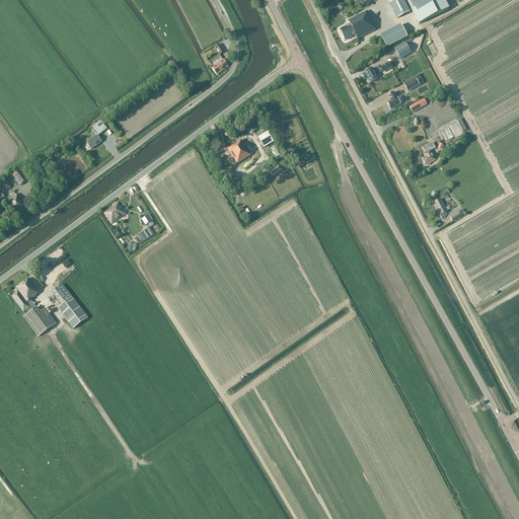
[(397,18),(410,12),(403,0),(396,0),(390,3),(397,18)]
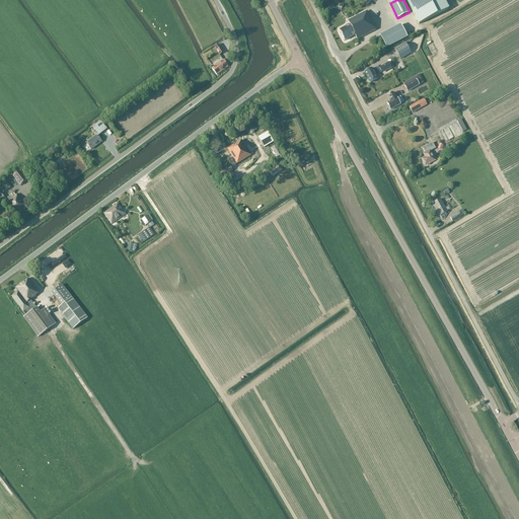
[(443,0),(405,0),(419,24),(448,9),(443,0)]
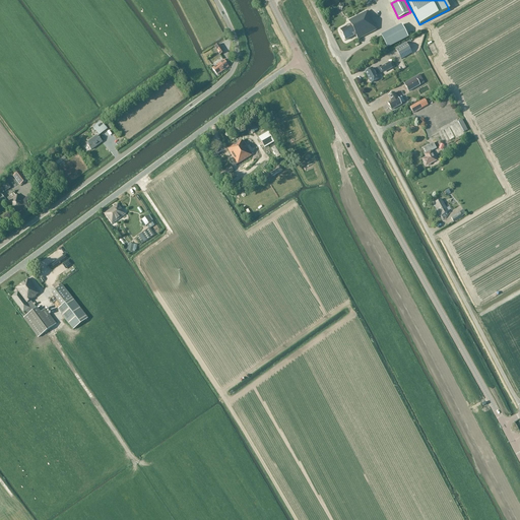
[(358,40),(377,29),(368,11),(348,21),(350,25),(341,30),(346,41),(355,36),(358,40)]
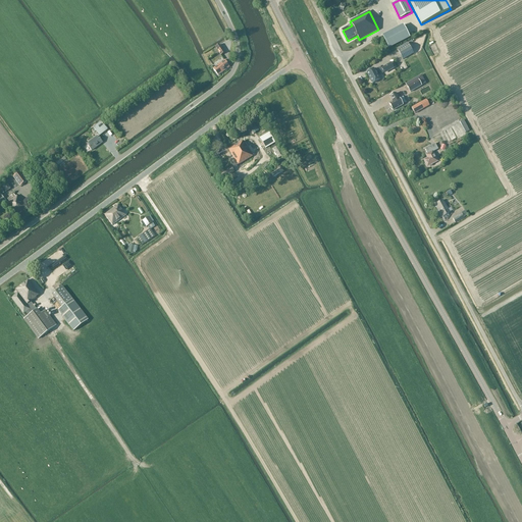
[(408,38),(400,23),(381,35),(389,48),(408,38)]
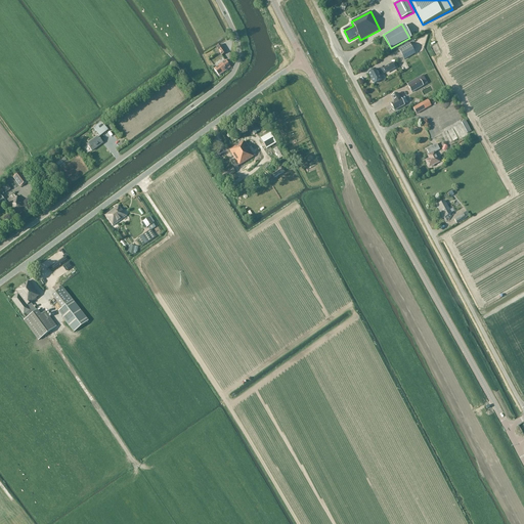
[(408,43),(398,49),(401,54),(404,60),(415,54),(411,48),(408,43)]
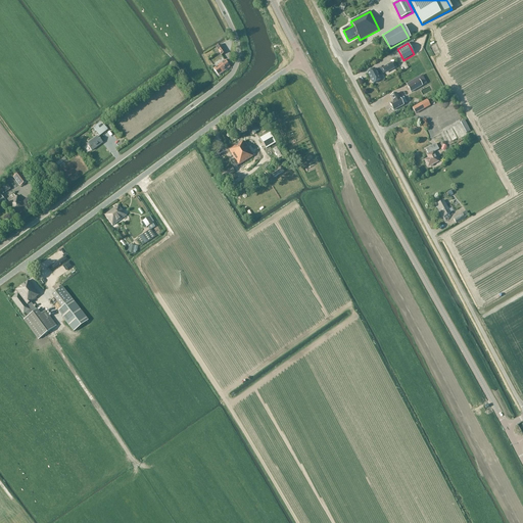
[(216,48),(222,55),(226,53),(220,45),(216,48)]
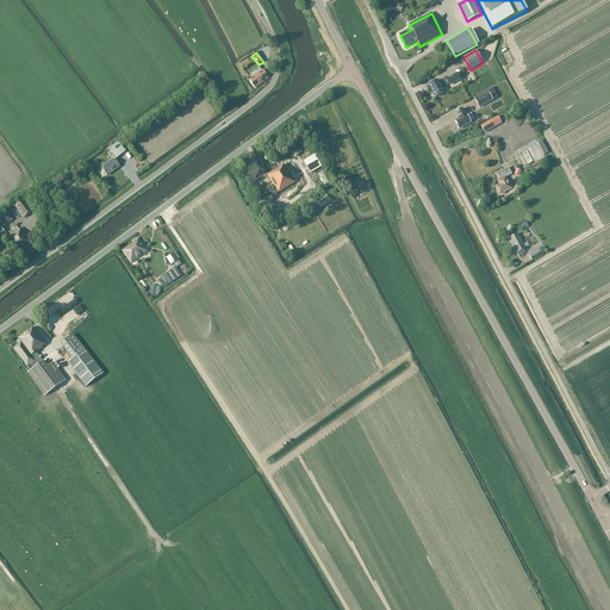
[(268,79),(262,70),(249,80),(255,88),(268,79)]
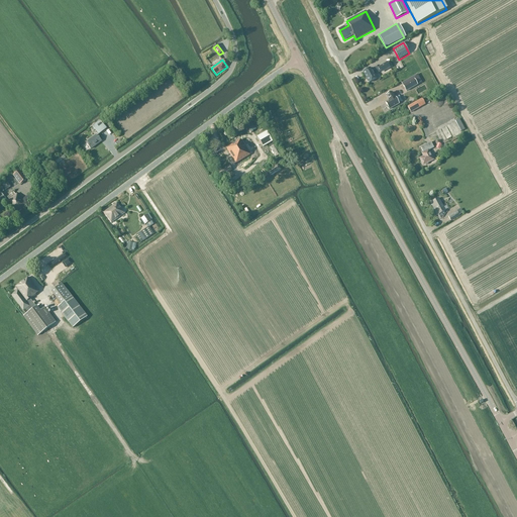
[(378,68),(380,72),(386,69),(386,70),(390,68),(387,63),(378,68)]
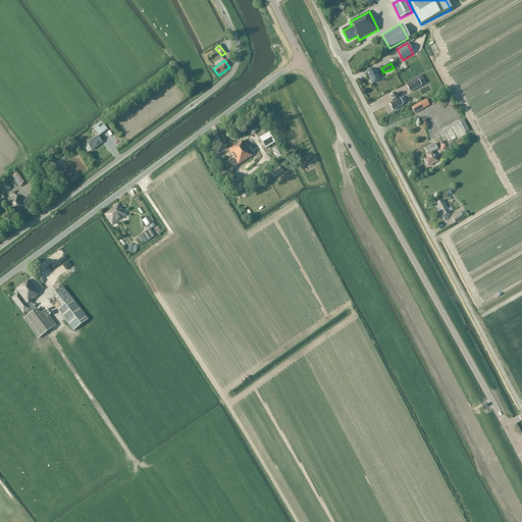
[(374,69),(367,73),(370,80),(370,81),(371,83),(372,83),(372,84),(380,80),(374,69)]
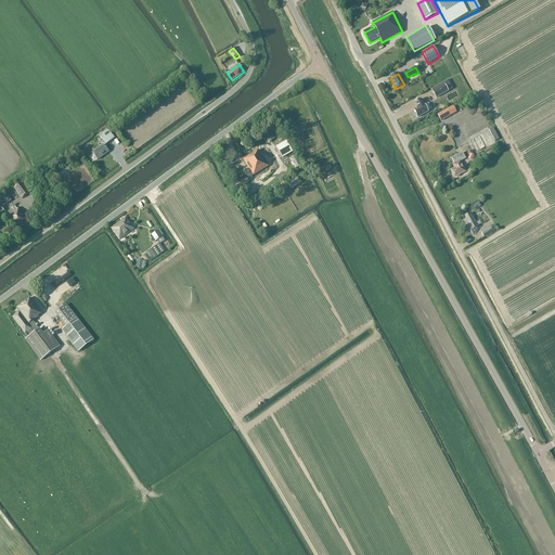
[(444,86),(433,92),(436,98),(448,91),(444,86)]
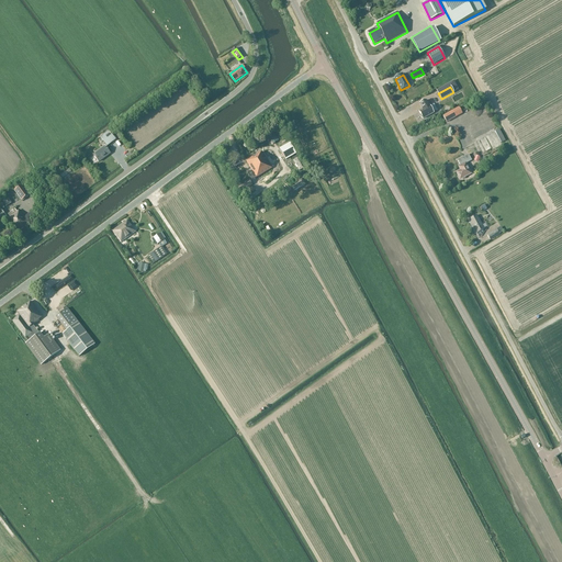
[(428,107),(426,101),(419,104),(423,110),(419,112),(420,115),(420,116),(422,117),(423,119),(434,113),(429,107),(428,107)]
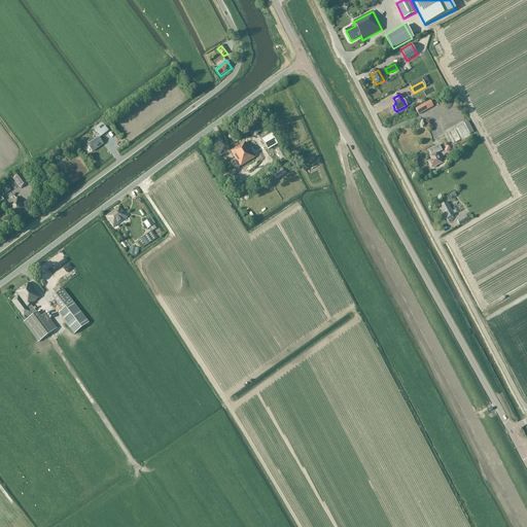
[(433,107),(431,104),(430,101),(416,109),(419,115),(433,107)]
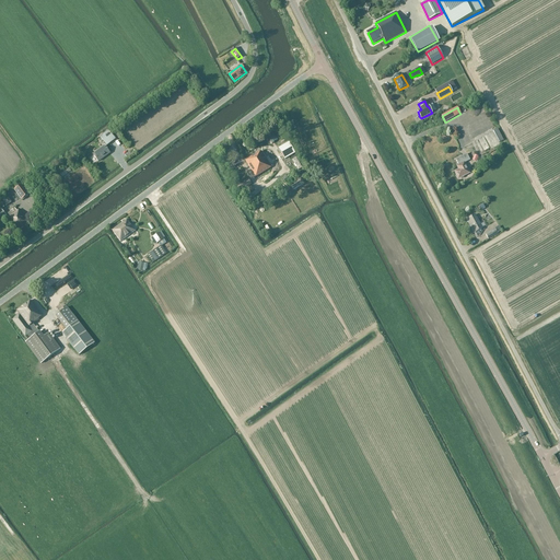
[(498,129),(492,131),(499,143),(503,140),(498,129)]
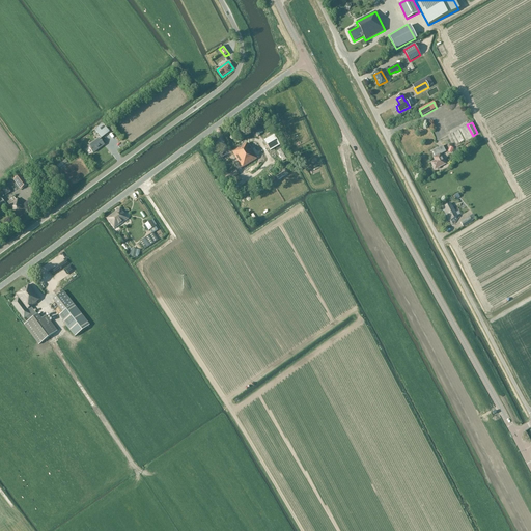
[(103,123),(94,131),(101,139),(109,132),(103,123)]
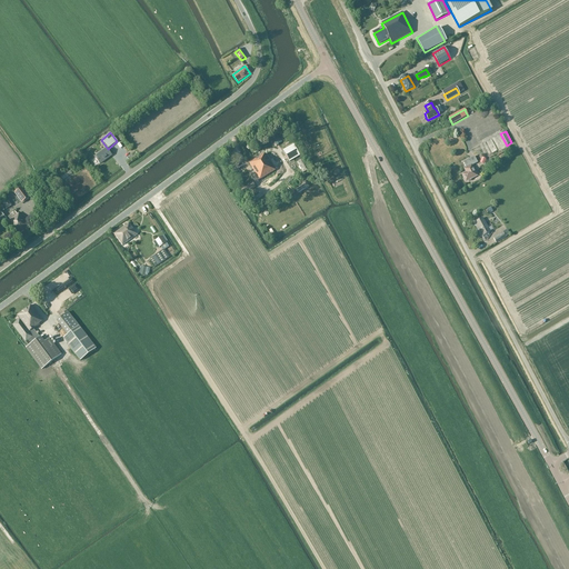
[(293,146),(283,151),(290,161),(299,156),(293,146)]
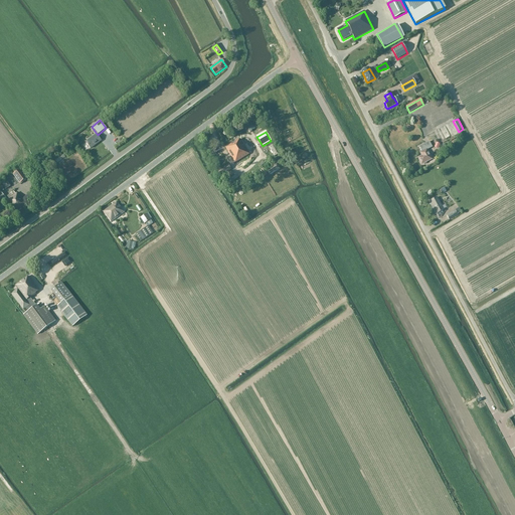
[(91,149),(102,141),(97,135),(86,143),(91,149)]
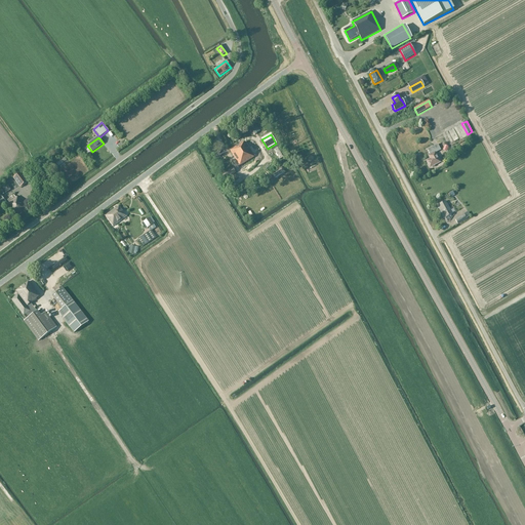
[(240,166),(254,157),(244,143),(230,151),(240,166)]
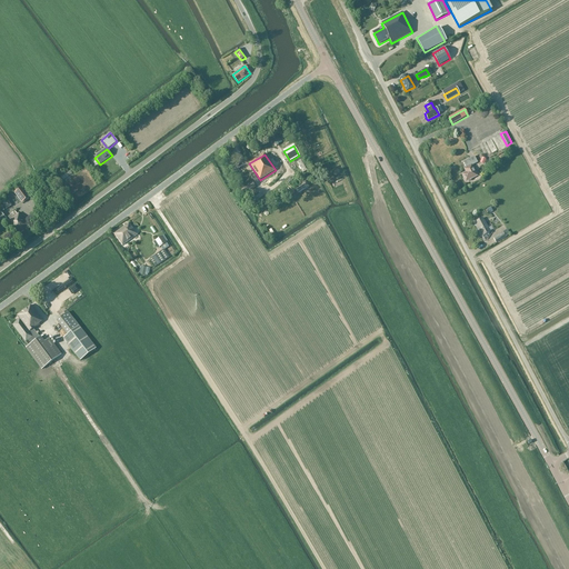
[(475,157),(463,162),(466,168),(463,169),(466,172),(461,175),(466,182),(468,181),(469,182),(471,181),(471,179),(478,176),(472,166),(478,163),(475,157)]
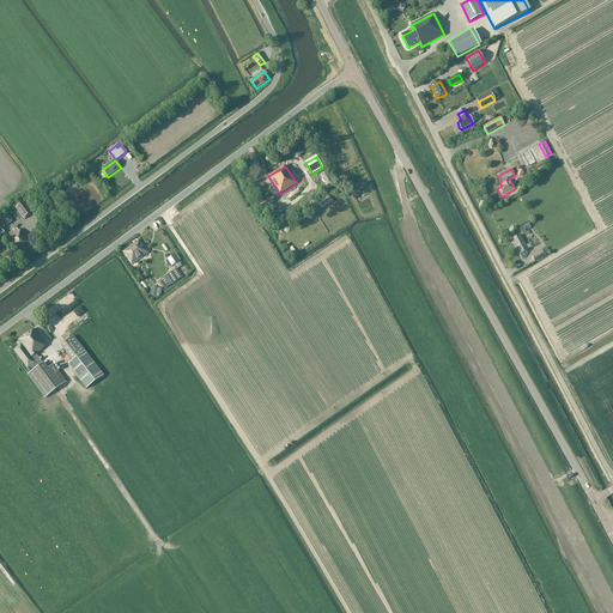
[(272,196),(260,205),(261,207),(263,211),(266,208),(274,202),(275,202),(273,200),(272,196)]
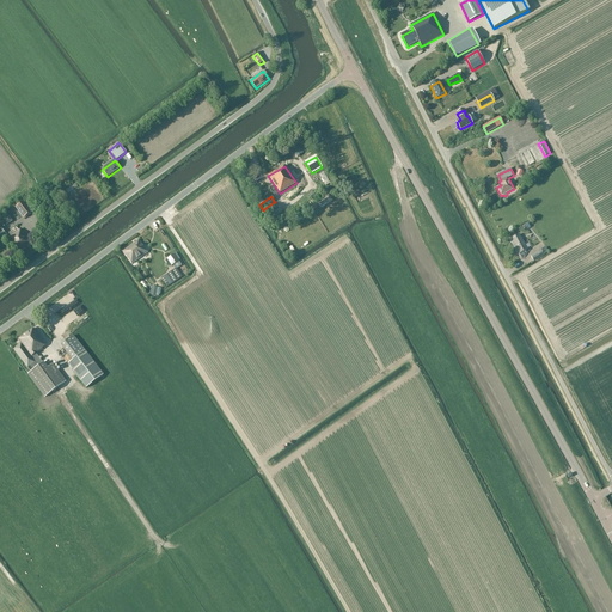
[(36,210),(28,200),(24,202),(16,208),(24,219),(31,213),(36,210)]
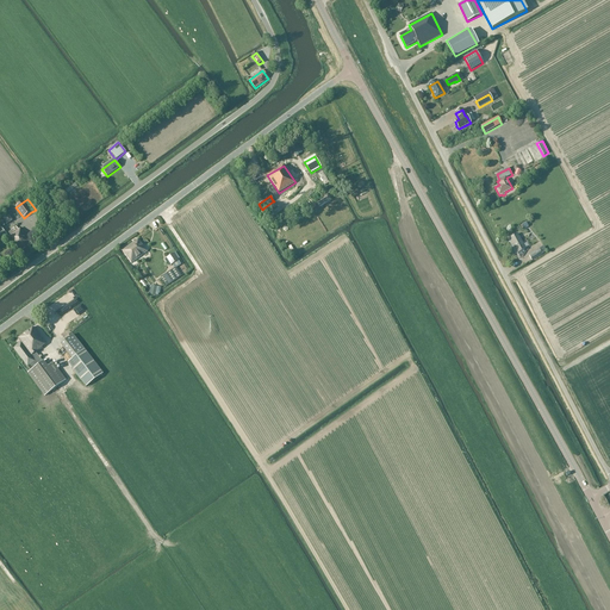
[(8,215),(2,219),(7,225),(13,221),(8,215)]
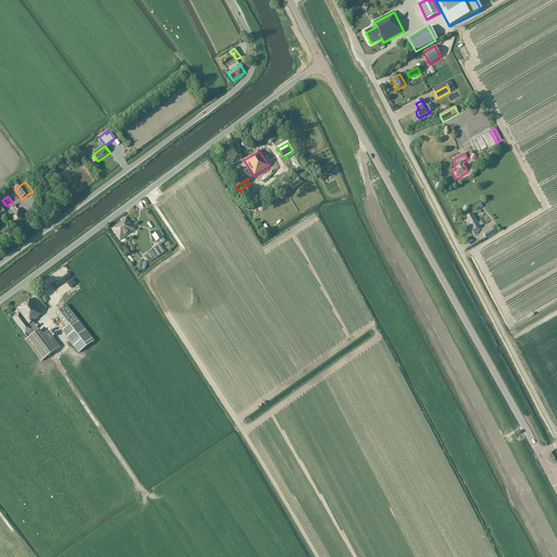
[(16,232),(28,222),(19,208),(16,210),(14,207),(8,212),(10,215),(5,218),(16,232)]
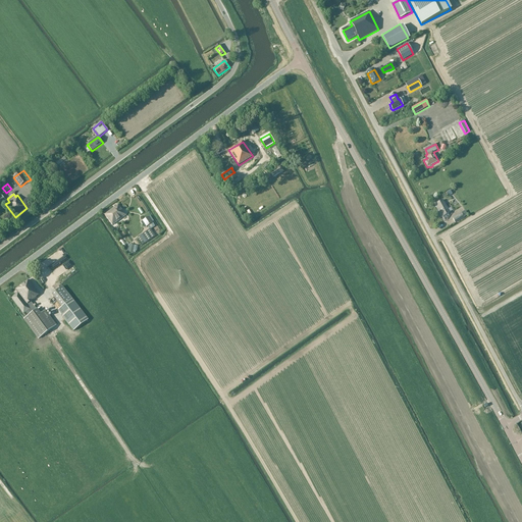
[(450,213),(448,208),(444,201),(436,204),(440,212),(442,217),(450,213)]
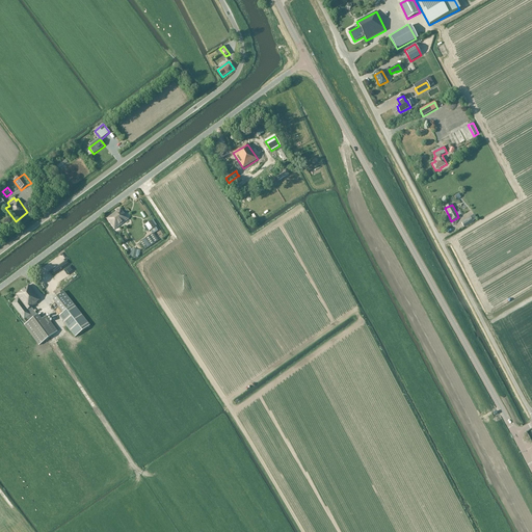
[(121,209),(106,219),(114,230),(129,219),(121,209)]
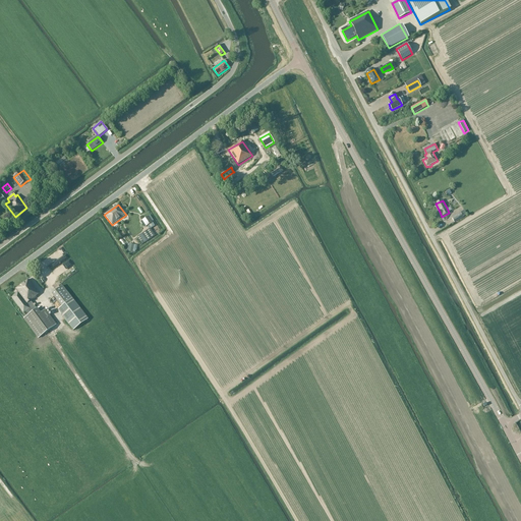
[(454,223),(463,218),(460,213),(452,218),(454,223)]
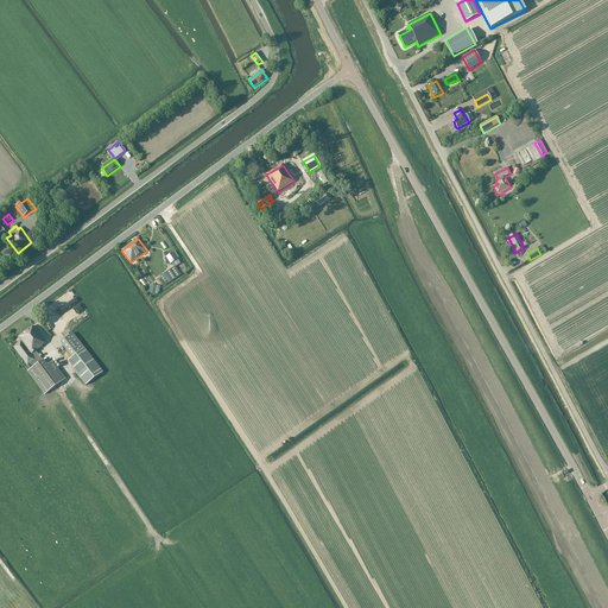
[(173,253),(166,258),(171,265),(173,264),(178,260),(173,253)]
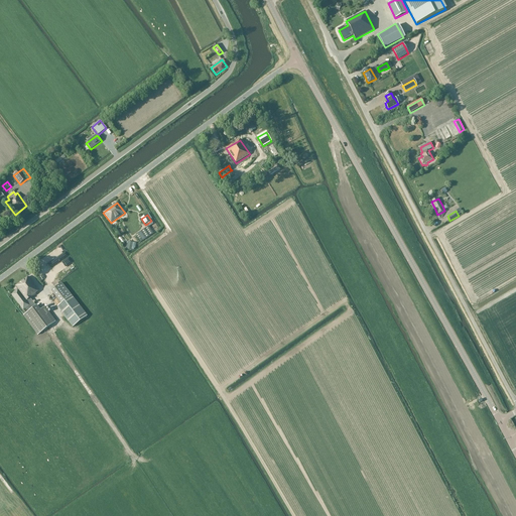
[(133,242),(128,241),(127,246),(126,249),(133,250),(135,249),(135,248),(132,247),(133,242)]
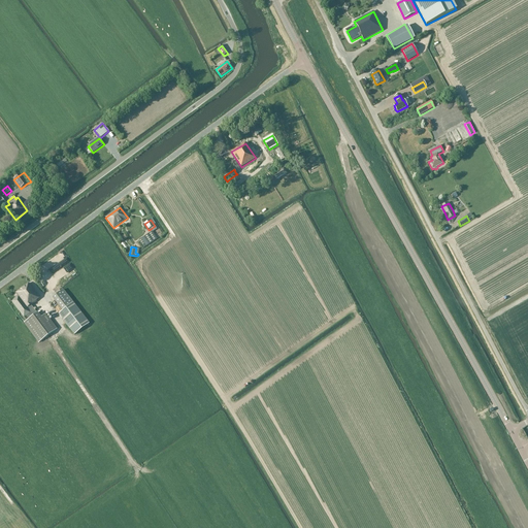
[(19,297),(11,301),(26,321),(24,322),(40,342),(58,329),(46,315),(41,318),(32,305),(37,301),(36,300),(39,298),(29,284),(15,293),(19,297)]
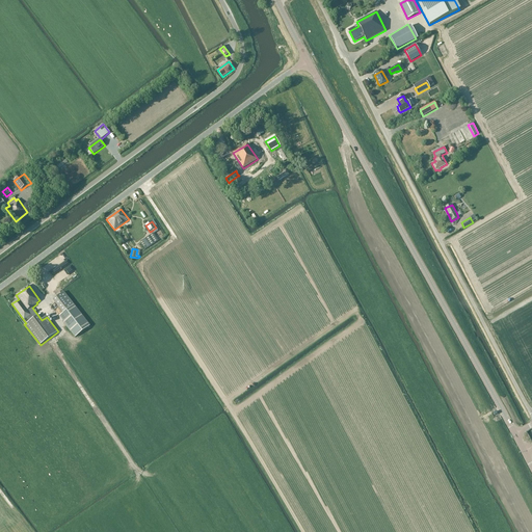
[(89,326),(63,292),(53,300),(63,314),(59,317),(75,338),(89,326)]
